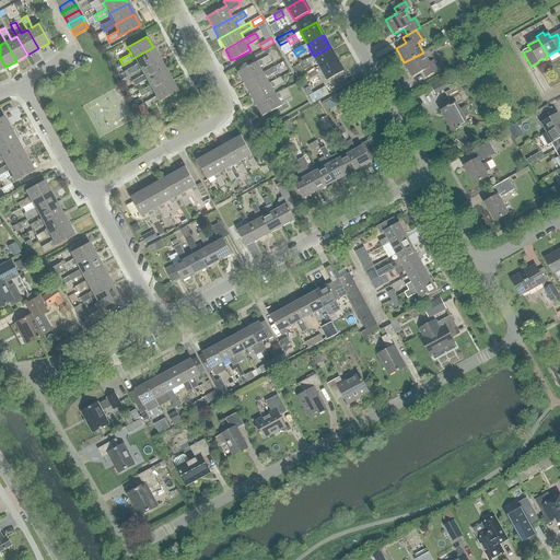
[(128,76),(140,69),(159,58),(153,47),(133,58),(137,65),(126,70),(128,76)]
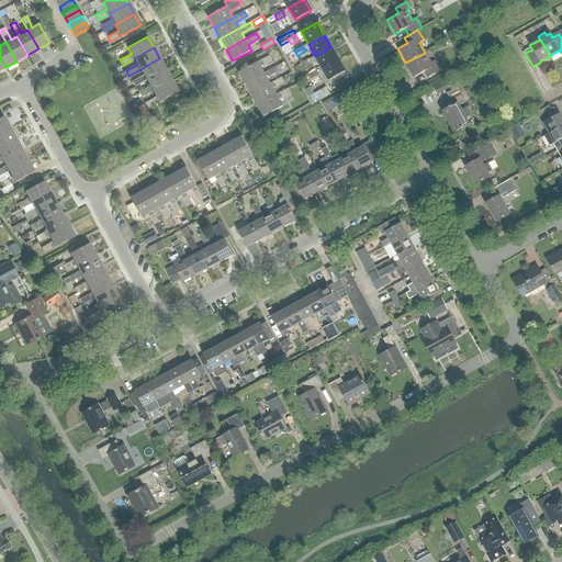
[(337,59),(330,47),(315,56),(322,68),(337,59)]
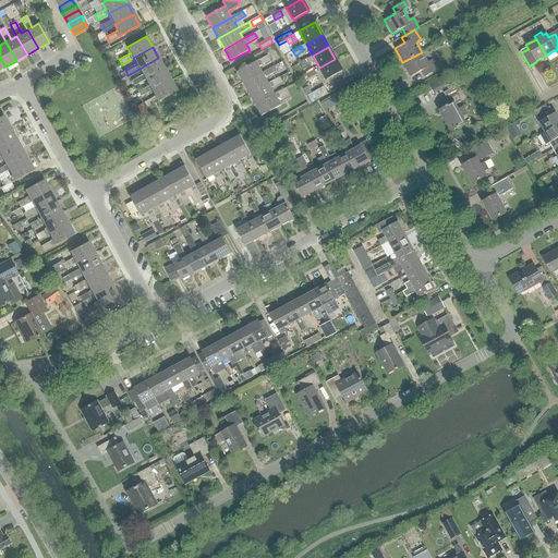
[(427,62),(422,52),(402,62),(411,76),(421,71),(424,77),(437,70),(432,60),(427,62)]
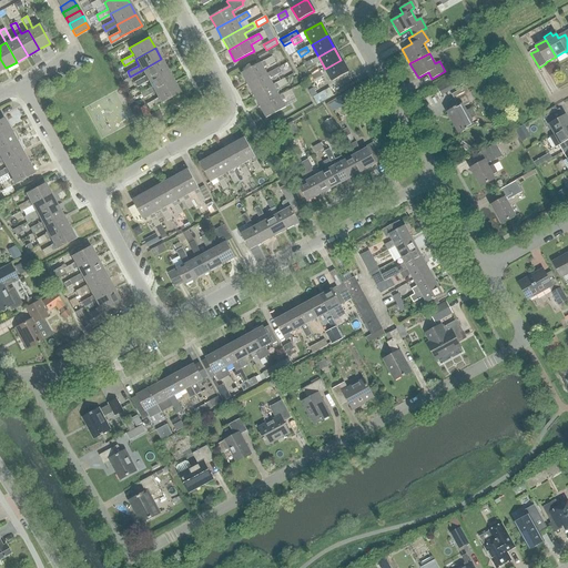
[(241,73),(247,84),(266,73),(263,68),(275,61),(272,57),(261,62),(241,73)]
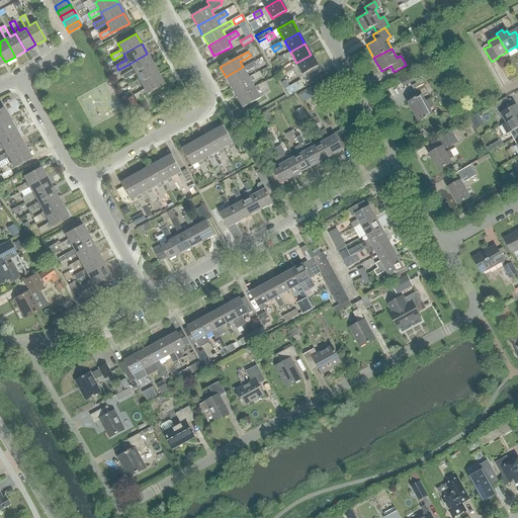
[(124,80),(135,74),(153,64),(147,54),(130,64),(133,70),(121,75),(124,80)]
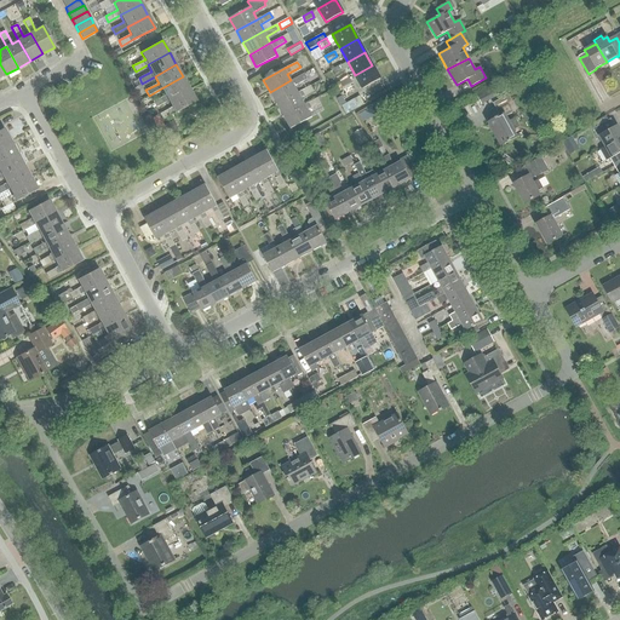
[(333,70),(336,75),(344,70),(342,64),(333,70)]
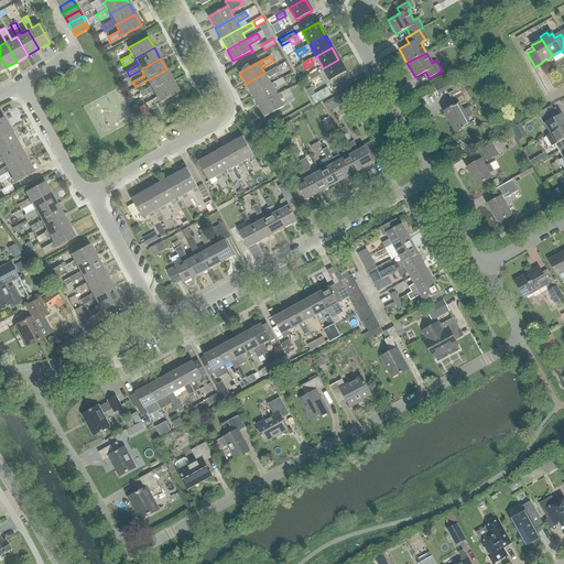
[(346,72),(338,60),(323,68),(329,80),(346,72)]
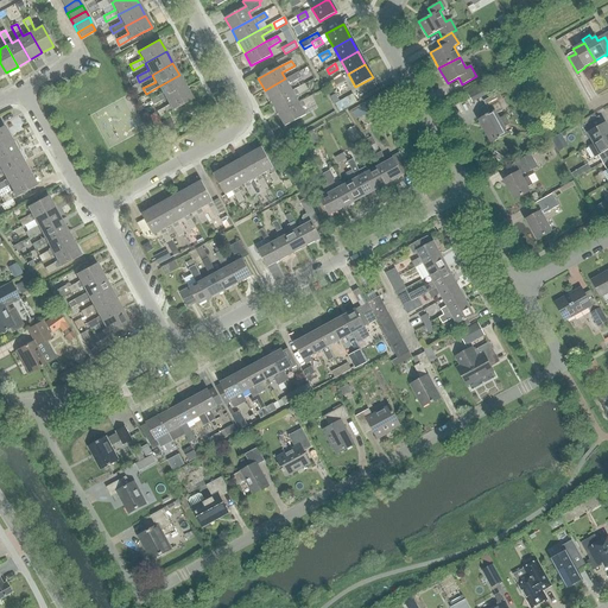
[(298,73),(285,78),(265,90),(271,102),(292,90),(289,84),(301,77),(298,73)]
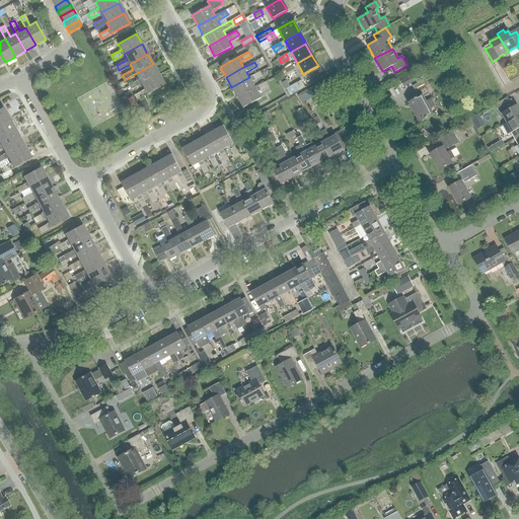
[(138,80),(128,85),(131,90),(141,84),(158,74),(153,64),(135,74),(138,80)]
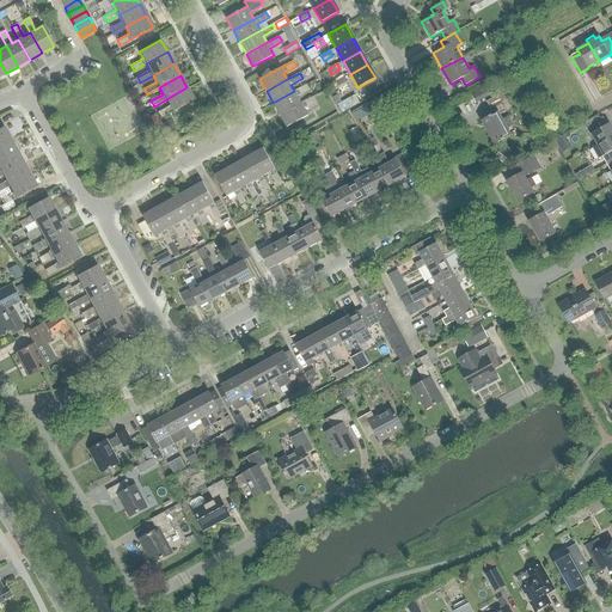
[(336,81),(338,87),(347,83),(344,77),(336,81)]
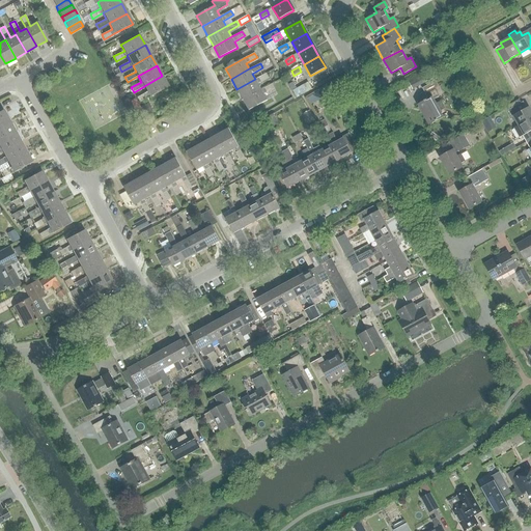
[(266,74),(255,79),(236,89),(243,100),(261,89),(258,84),(269,78),(266,74)]
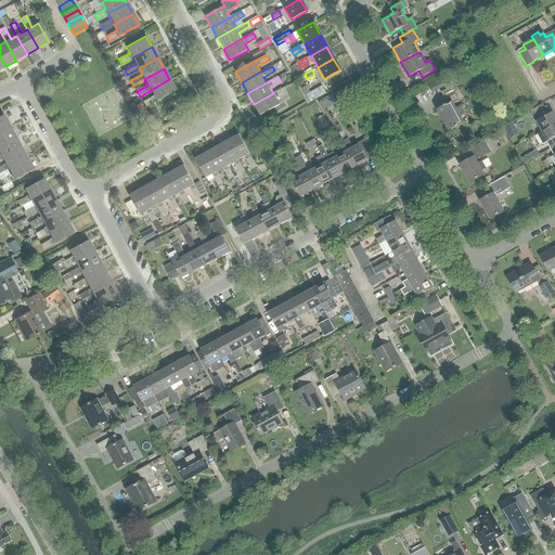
[(176,91),(169,79),(151,90),(154,95),(143,102),(145,107),(156,101),(176,91)]
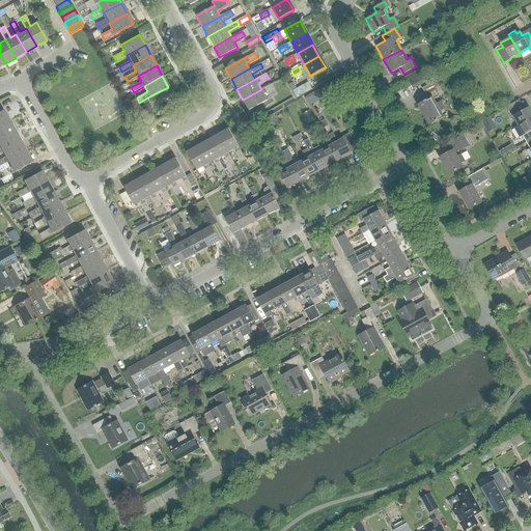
[(422,76),(409,83),(413,89),(425,82),(422,76)]
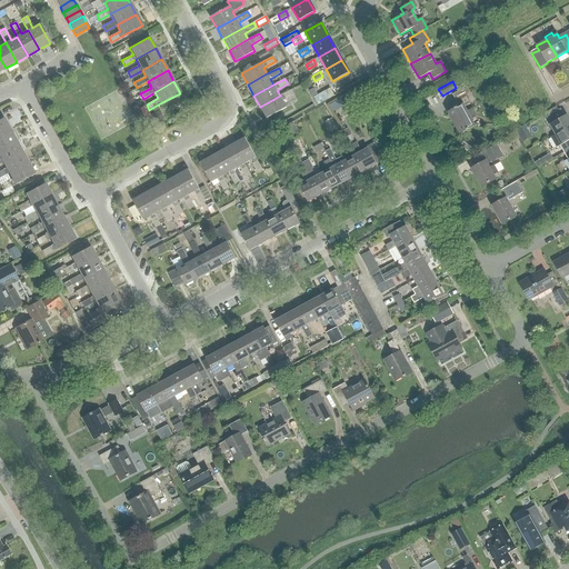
[(472,127),(460,106),(473,99),(467,87),(452,95),(459,106),(448,112),(460,135),(472,127)]
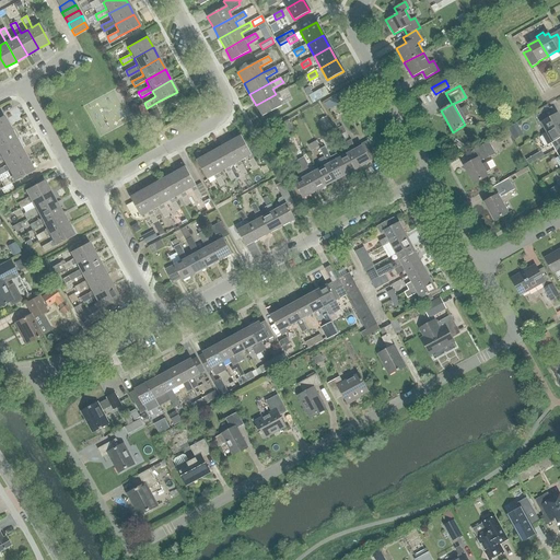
[(313,93),(308,95),(313,103),(328,94),(324,86),(313,93)]
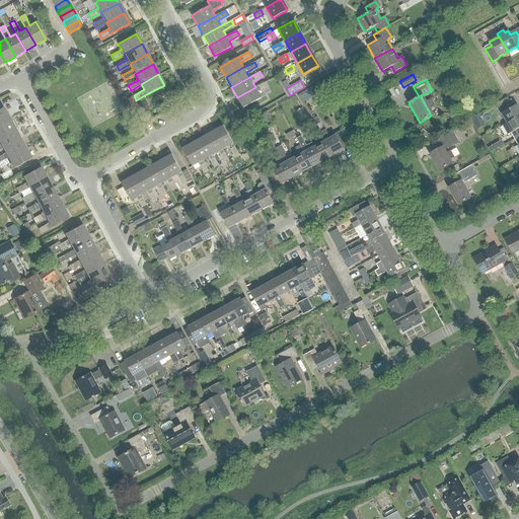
[(266,82),(255,87),(237,97),(243,107),(261,98),(257,92),(268,86),(266,82)]
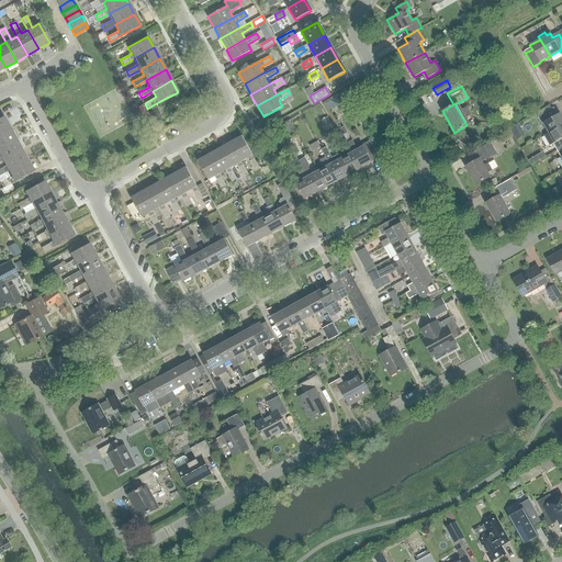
[(143,104),(137,108),(143,116),(147,113),(143,104)]
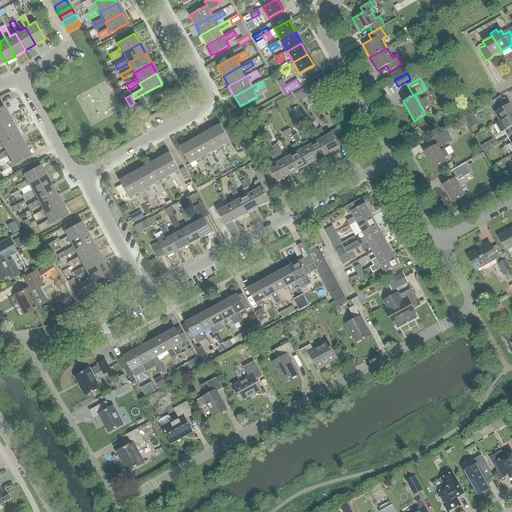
[(499,121),(511,113),(511,107),(509,103),(506,105),(502,99),(490,106),(493,113),(494,112),(499,121)]
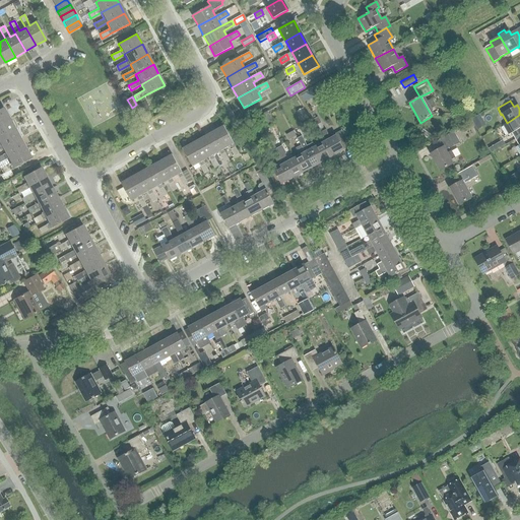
[(0,122),(9,118),(3,108),(0,109),(0,122)]
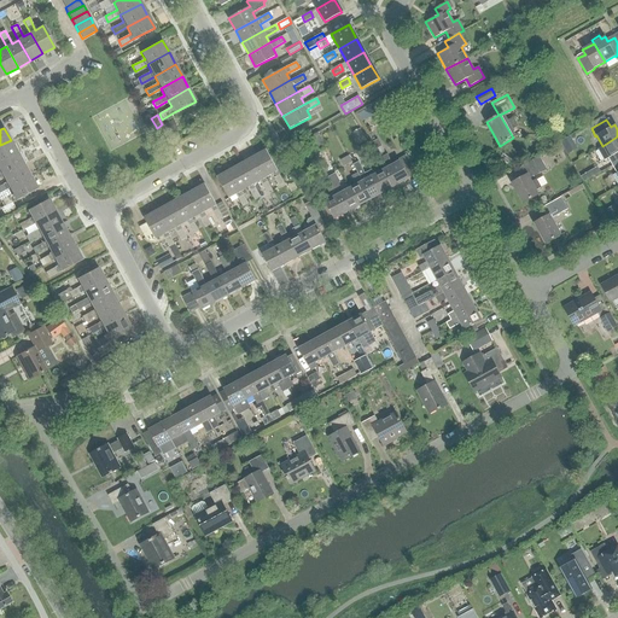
[(322,140),(318,132),(310,136),(315,145),(322,140)]
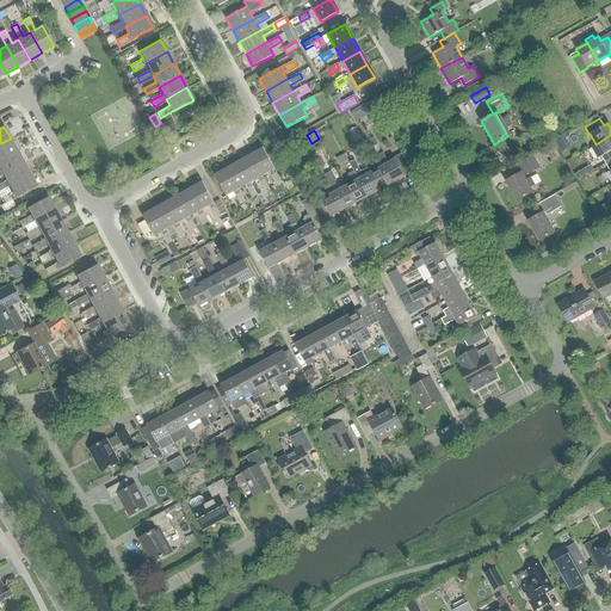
[(571,147),(563,135),(554,140),(561,153),(571,147)]
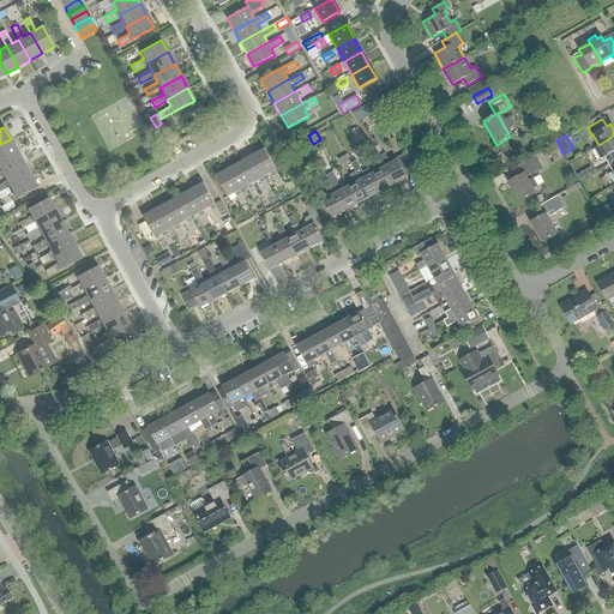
[(603,157),(608,164),(613,161),(613,136),(599,145),(594,149),(600,160),(603,157)]
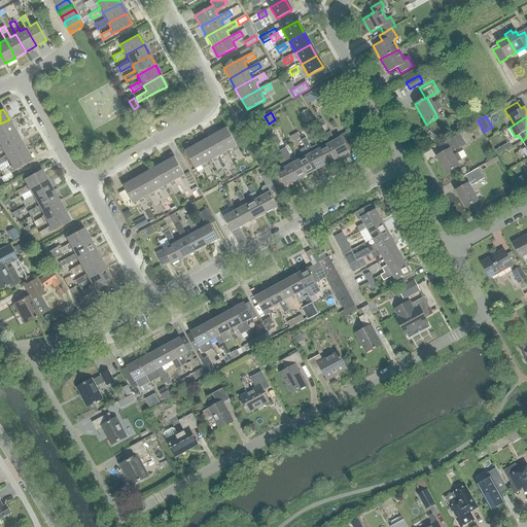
[(0,137),(14,130),(9,119),(0,124),(0,137)]
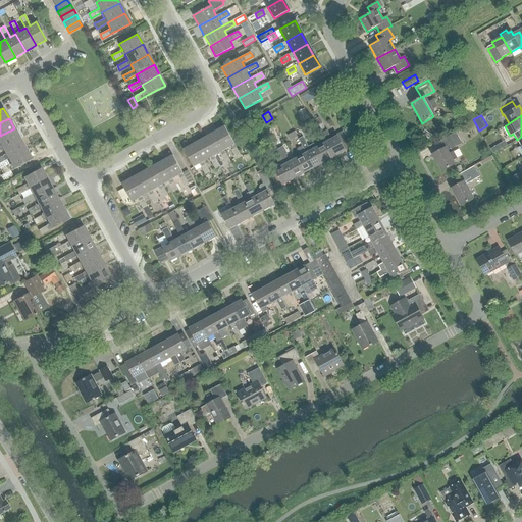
[(311,129),(317,125),(314,120),(308,123),(311,129)]
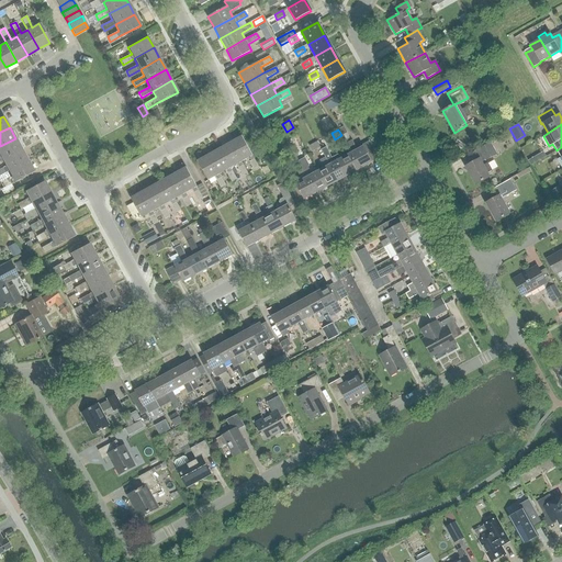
[(253,156),(242,136),(231,143),(242,161),(247,158),(254,169),(258,167),(253,156)]
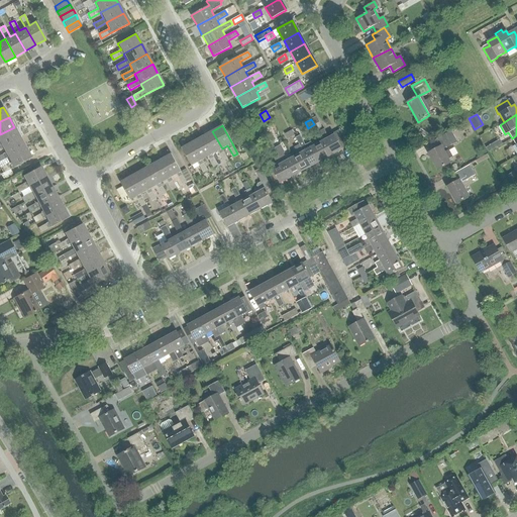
[(20,137),(14,127),(0,134),(0,147),(2,147),(20,137)]
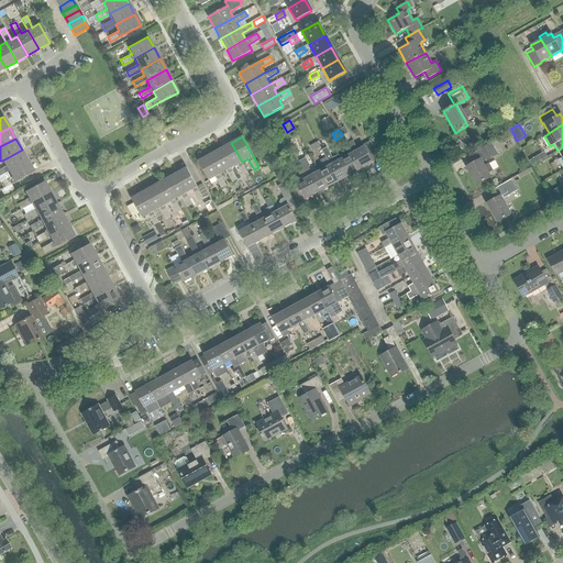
[(346,143),(352,153),(361,169),(373,163),(367,153),(373,150),(368,142),(362,145),(363,147),(357,151),(352,141),(346,143)]
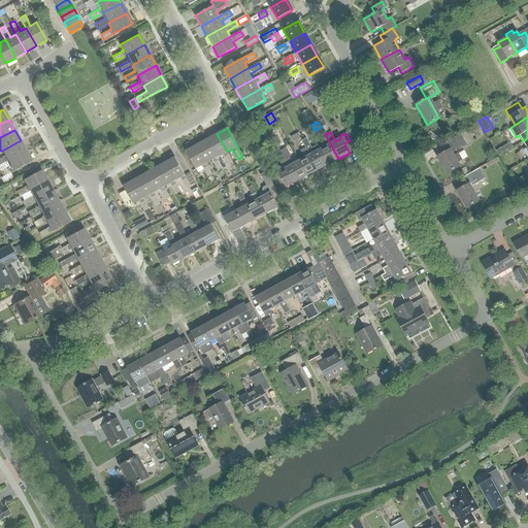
[(293,142),(300,138),(297,133),(290,137),(293,142)]
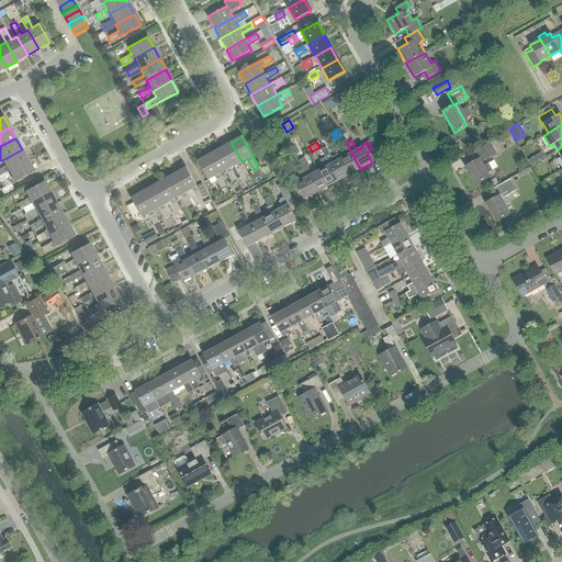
[(231,143),(220,148),(231,168),(236,165),(243,176),(247,172),(242,161),(231,143)]
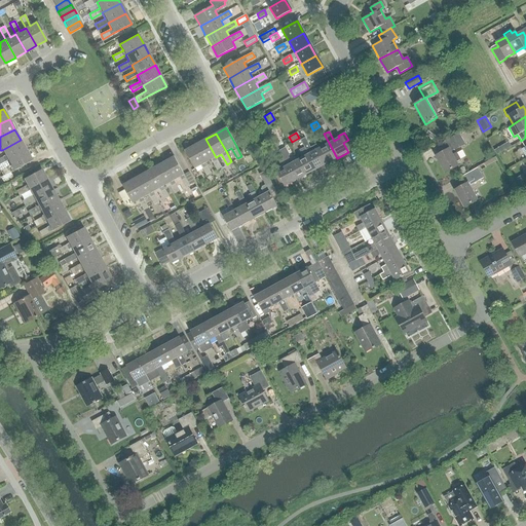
[(445,173),(458,165),(456,162),(460,160),(456,153),(452,155),(450,152),(464,144),(458,134),(443,143),(446,150),(436,156),(445,173)]
